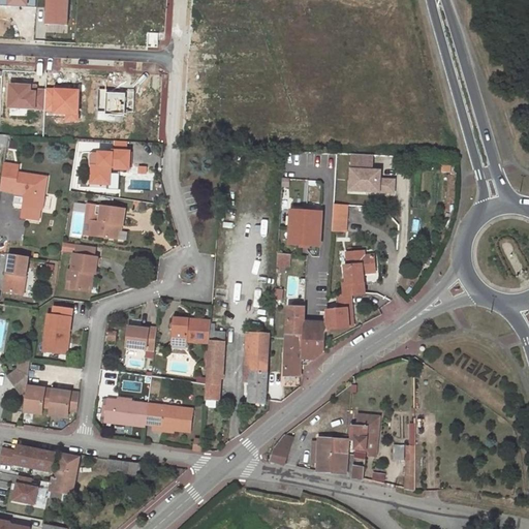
[(68,0),(47,0),(45,25),(68,26),(68,0)]
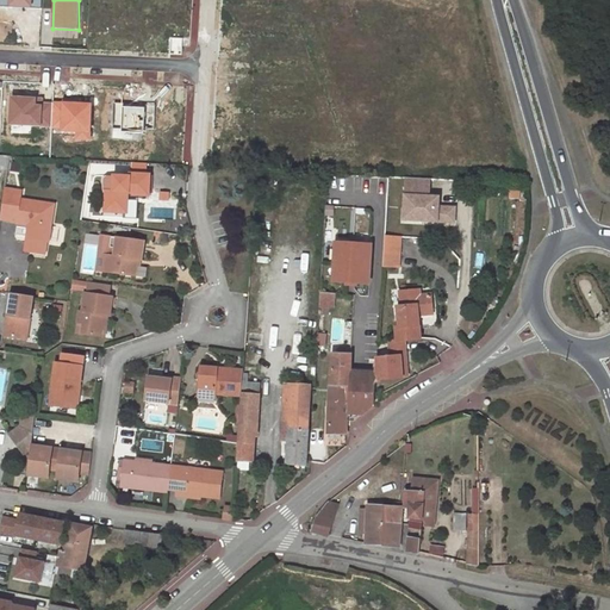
[(36,100),(13,99),(12,125),(51,126),(53,105),(42,105),(42,107),(36,107),(36,100)]
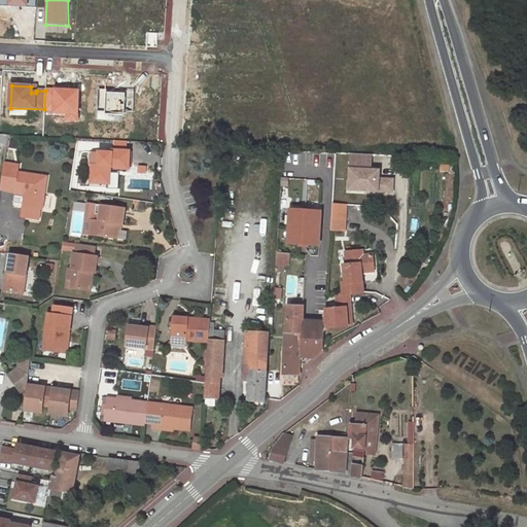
[(45,90),(45,91),(44,109),(44,110),(55,111),(55,113),(67,114),(67,120),(77,121),(79,92),(67,91),(56,90),(45,90)]
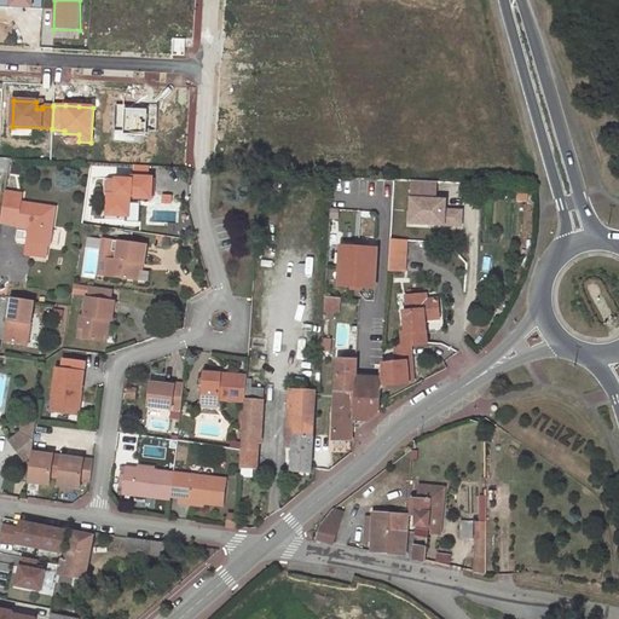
[(126,105),(116,105),(115,131),(125,132),(123,134),(146,136),(148,131),(156,132),(158,108),(148,106),(148,110),(126,109),(126,105)]
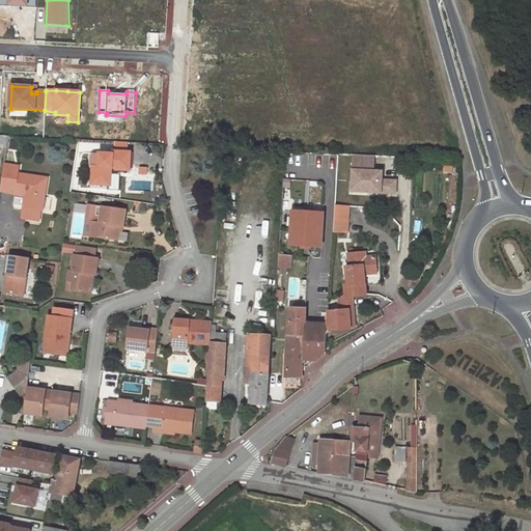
[(115,142),(115,150),(128,150),(128,142),(115,142)]
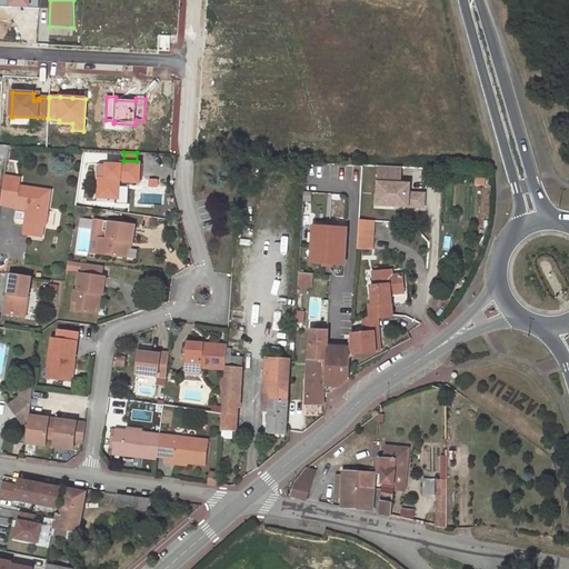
[(117,197),(118,183),(120,179),(125,179),(125,181),(140,182),(141,162),(137,161),(123,161),(121,161),(120,165),(107,163),(106,178),(99,177),(98,197),(117,197)]
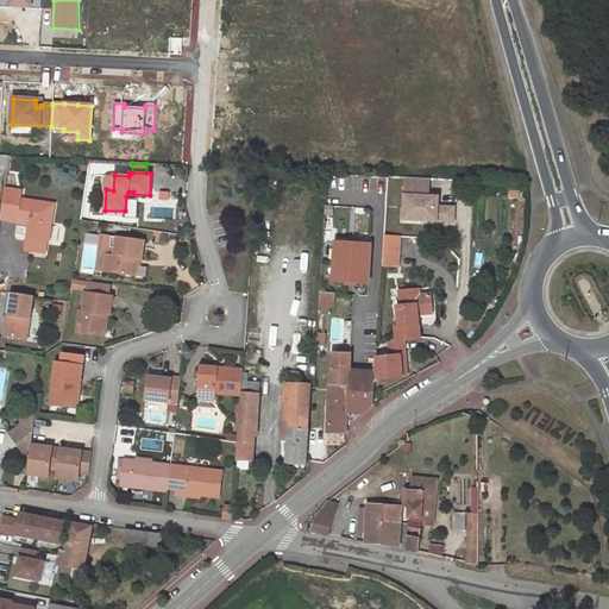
[(113,190),(114,175),(106,175),(104,177),(102,189),(106,189),(113,190)]
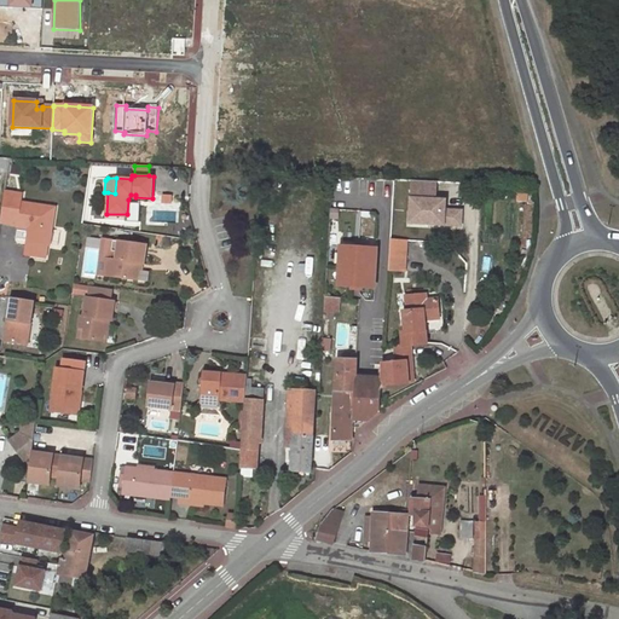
[(437,181),(412,180),(411,198),(410,224),(452,225),(453,210),(445,210),(441,210),(443,201),(435,200),(437,181)]
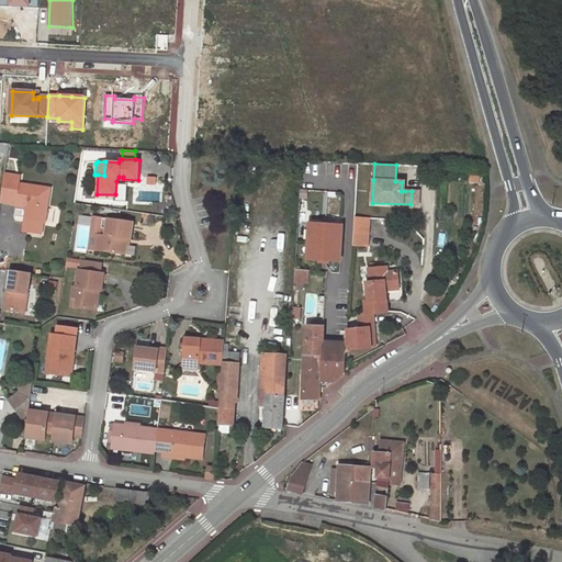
[(31,211),(27,234),(43,236),(49,190),(19,186),(20,178),(4,176),(0,205),(26,209),(29,209),(31,211)]
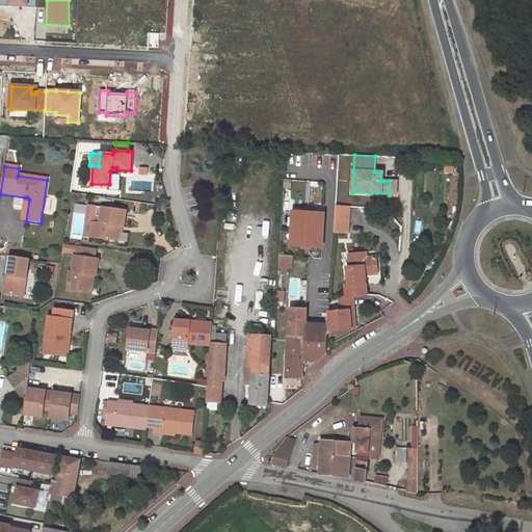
[(390,181),(389,193),(396,194),(397,182),(390,181)]
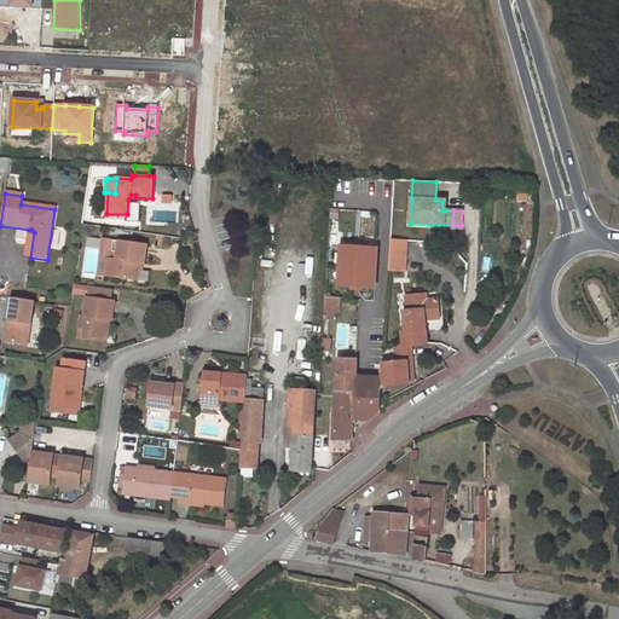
[(88,248),(100,249),(102,238),(88,238),(88,248)]
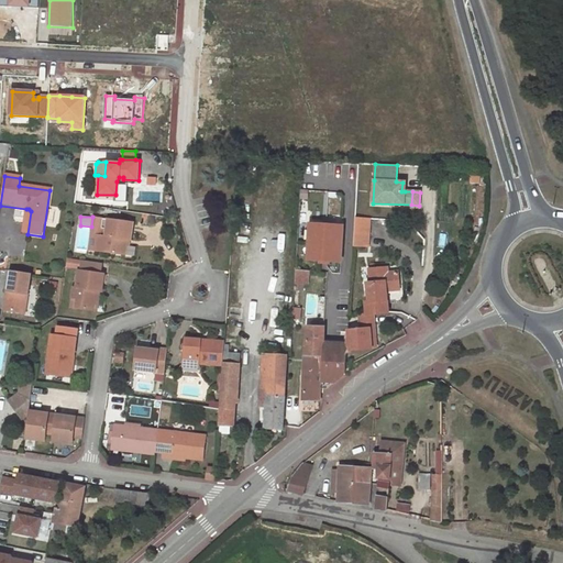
[(371,220),(355,219),(354,246),(368,247),(371,220)]
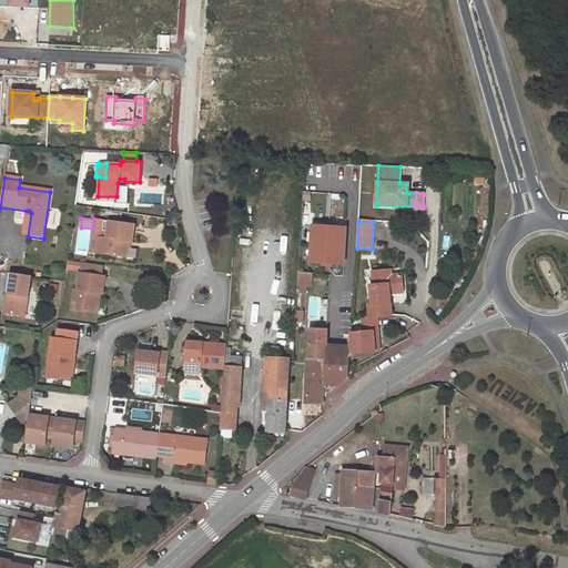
[(90,255),(127,261),(128,245),(132,245),(134,227),(94,223),(90,255)]
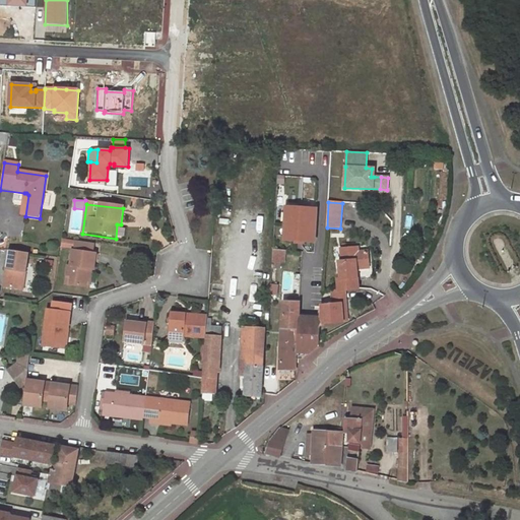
[(317,210),(286,208),(284,241),(315,243),(317,210)]
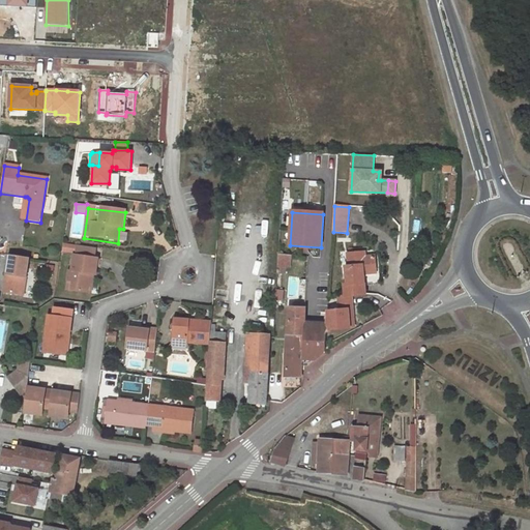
[(364,253),(348,255),(349,267),(346,267),(347,285),(344,285),(344,296),(352,296),(365,294),(364,285),(361,285),(360,275),(363,275),(363,271),(376,270),(374,256),(365,257),(364,253)]
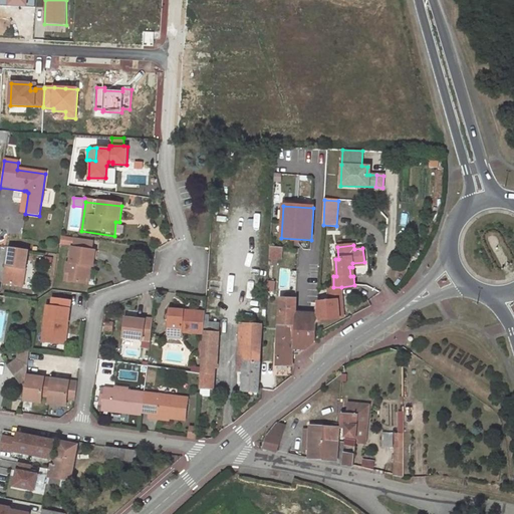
[(29,251),(10,248),(6,267),(10,267),(7,284),(24,287),(29,251)]
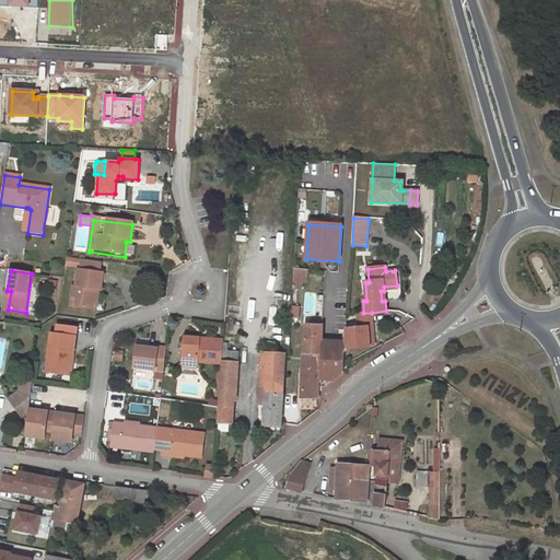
[(306,270),(294,270),(293,288),(302,289),(303,282),(306,282),(306,270)]
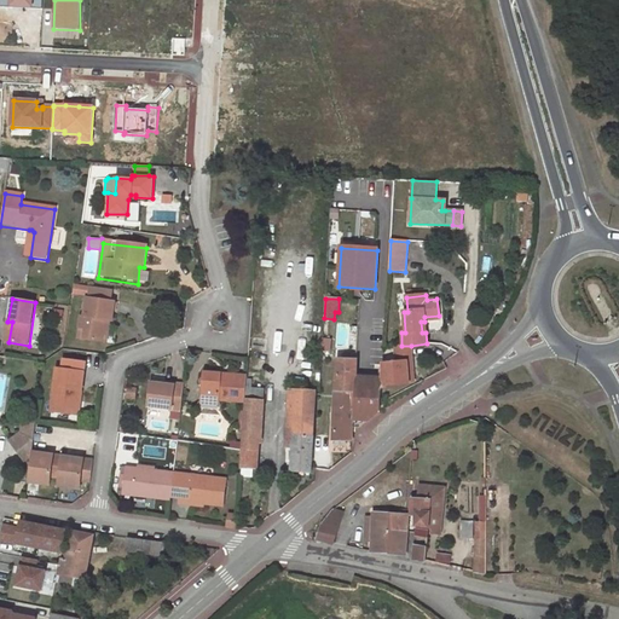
[(116,305),(86,301),(84,320),(81,319),(79,333),(85,334),(84,343),(105,346),(109,324),(114,324),(116,305)]
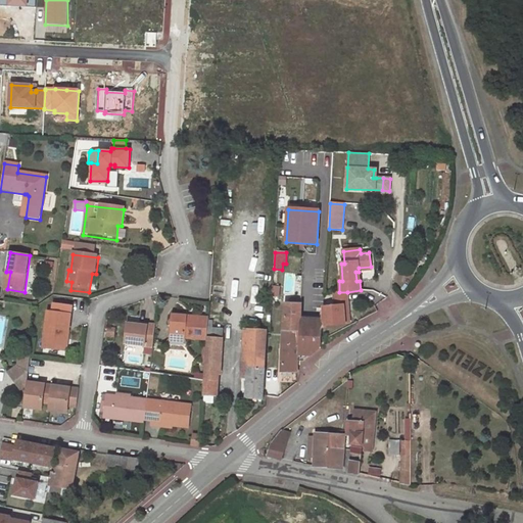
[(347,292),(339,292),(334,292),(335,303),(349,301),(347,292)]
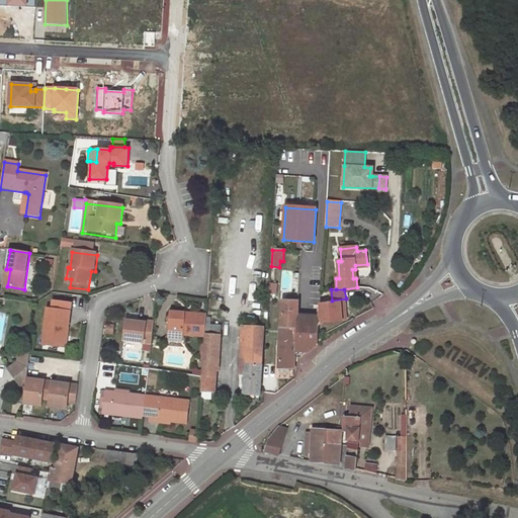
[(298,301),(282,300),(278,369),(288,369),(293,369),(295,369),(295,363),(295,358),(296,352),(297,317),(298,301)]
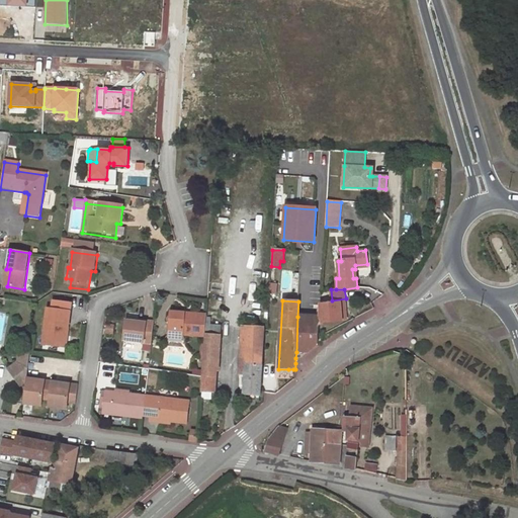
[(347,310),(346,304),(333,305),(321,305),(321,307),(321,310),(321,318),(320,323),(344,321),(343,310),(347,310)]
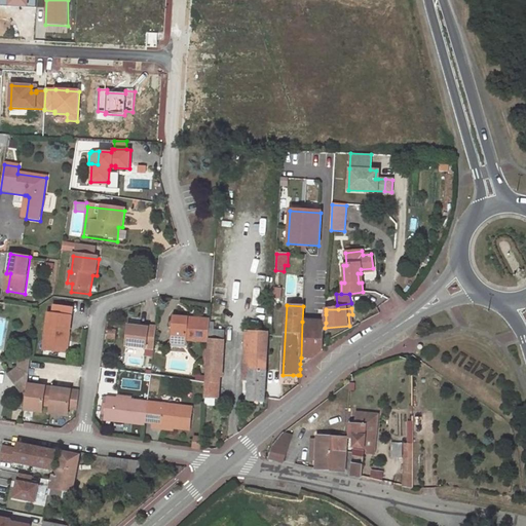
[(64,342),(68,342),(71,317),(47,314),(43,351),(62,354),(64,342)]
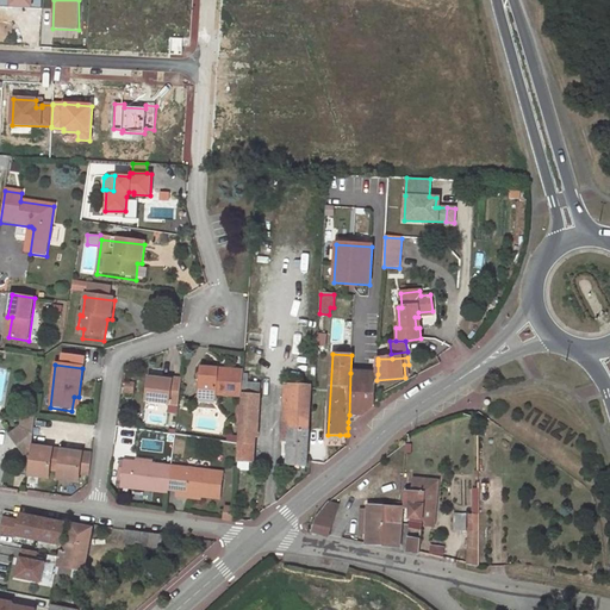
[(243,383),(243,372),(200,368),(198,394),(242,398),(242,396),(243,383)]
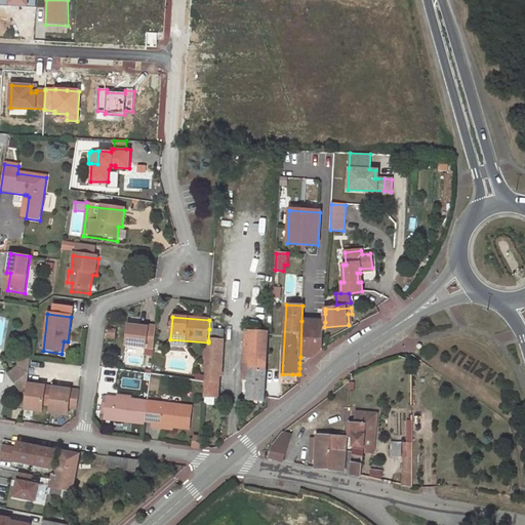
[(312,321),(301,321),(300,357),(311,358),(312,321)]
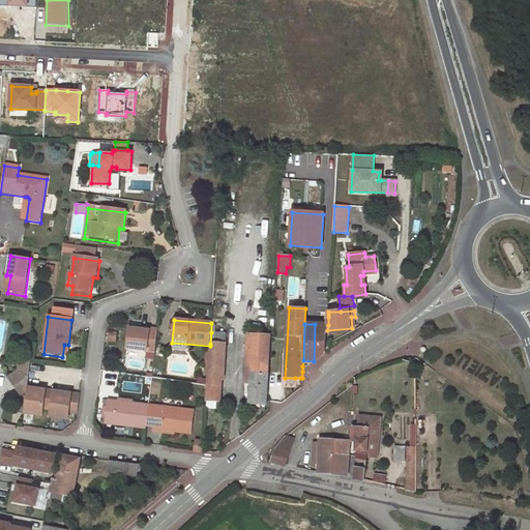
[(328,325),(315,324),(314,361),(315,361),(315,357),(320,358),(325,354),(325,336),(327,331),(327,330),(328,325)]
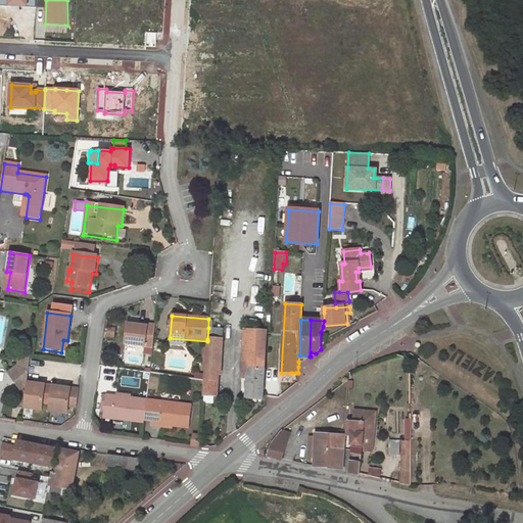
[(153,349),(155,327),(146,325),(146,328),(127,326),(124,347),(153,349)]
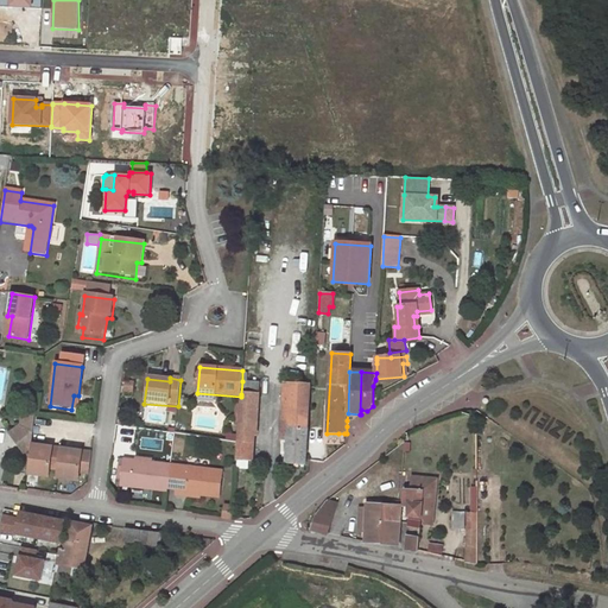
[(134,382),(126,381),(125,392),(133,393),(134,382)]
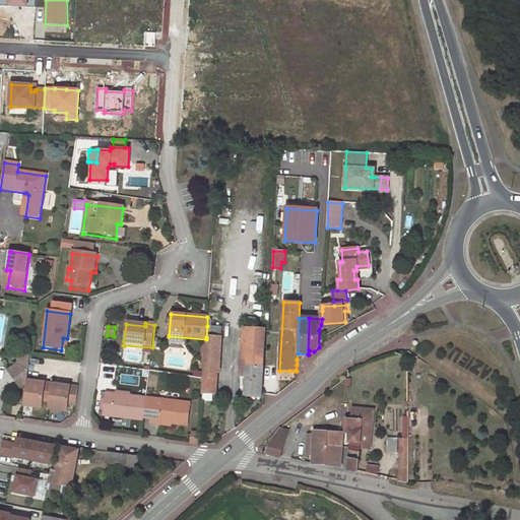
[(221,327),(207,326),(206,337),(221,338),(221,327)]
